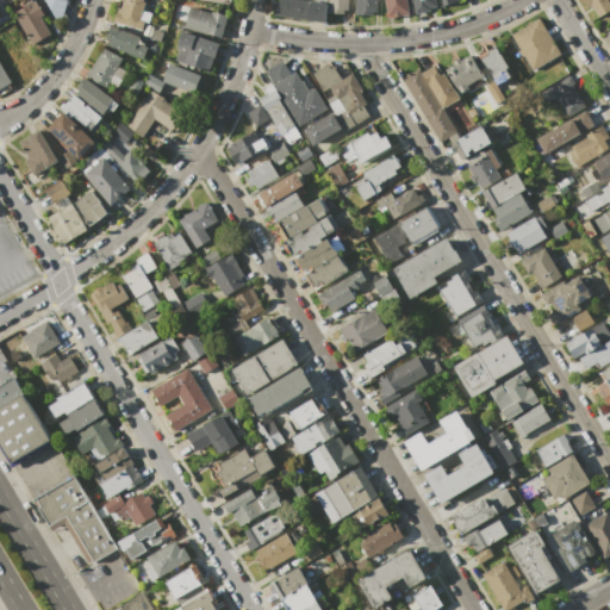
[(13,12),(36,0),(43,14),(41,16),(50,35),(31,44),(13,12)]
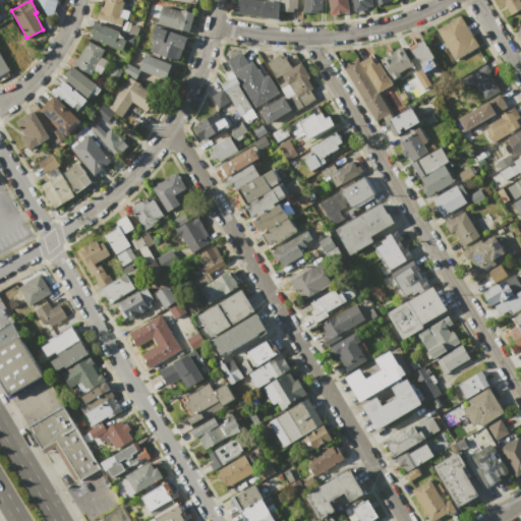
[(58,0),(57,5),(56,5),(51,17),(47,16),(38,0),(58,0)]
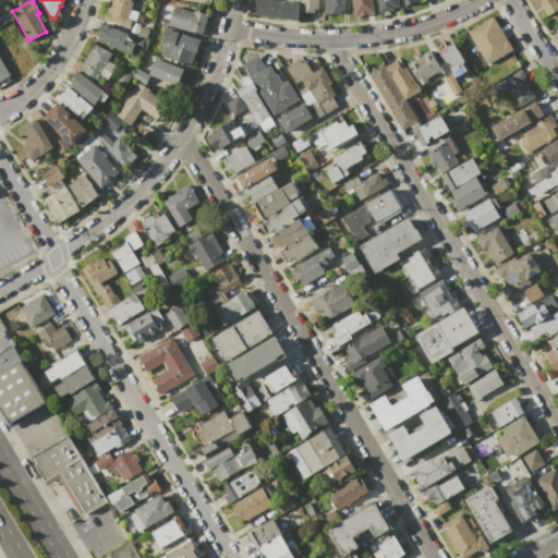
[(102,21),(106,5),(110,7),(112,0),(132,0),(130,9),(137,11),(135,20),(131,19),(129,27),(102,21)]
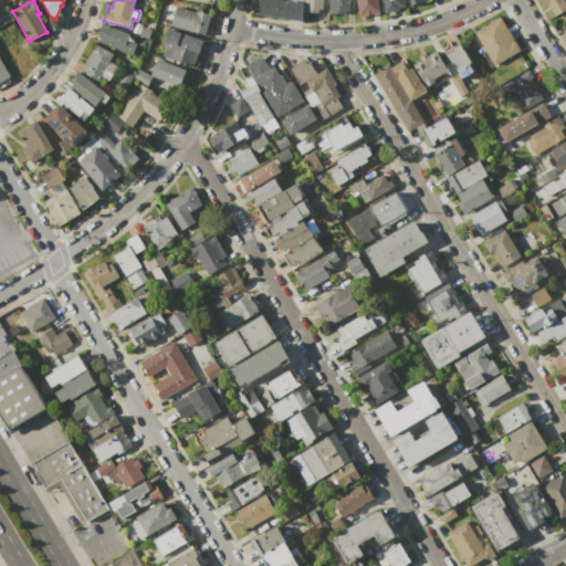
[(258,0),(287,0),(303,2),(300,21),(252,13),(254,1),(258,2),(258,0)]
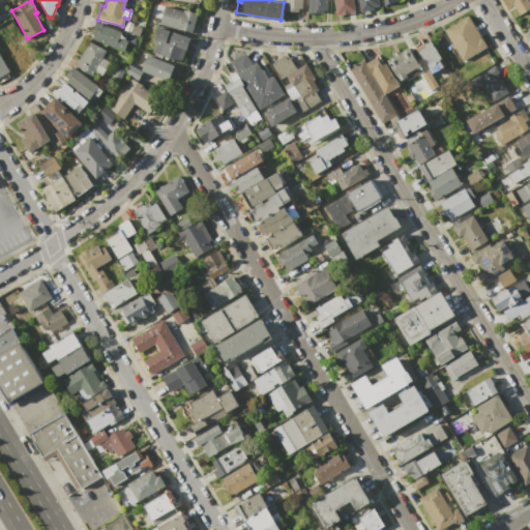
[(284,10),(284,0),(301,0),(301,11),(284,10)]
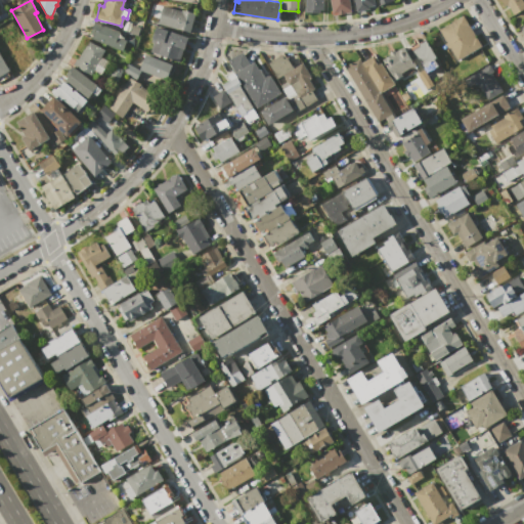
[(318,12),(305,12),(305,0),(322,0),(322,9),(318,9),(318,12)]
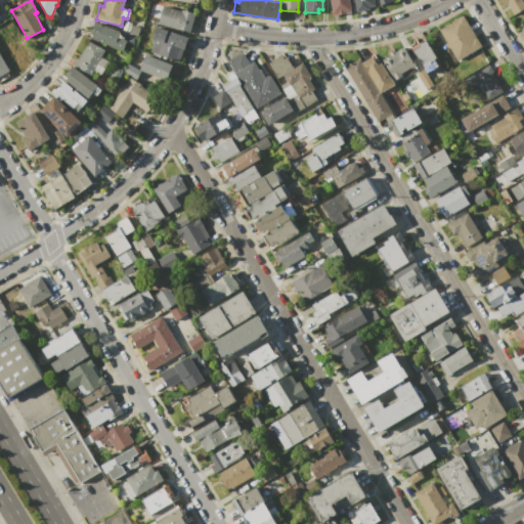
[(349,0),(351,12),(332,15),(329,0),(349,0)]
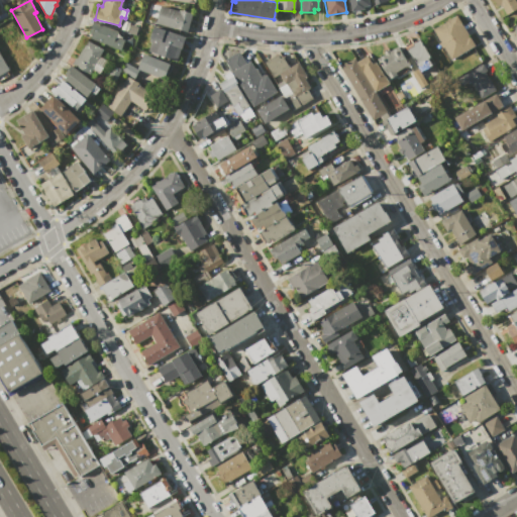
[(369,0),(370,5),(365,6),(365,9),(351,11),(349,0),(369,0)]
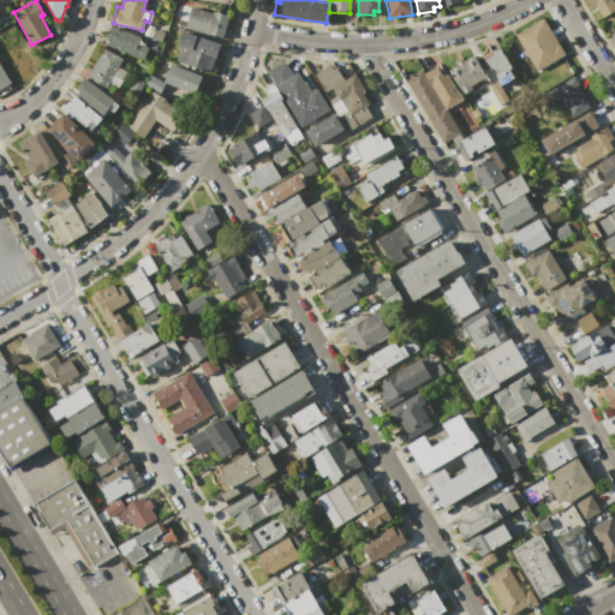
[(611,0),(614,5),(614,10),(602,17),(596,6),(592,9),(587,0),(611,0)]
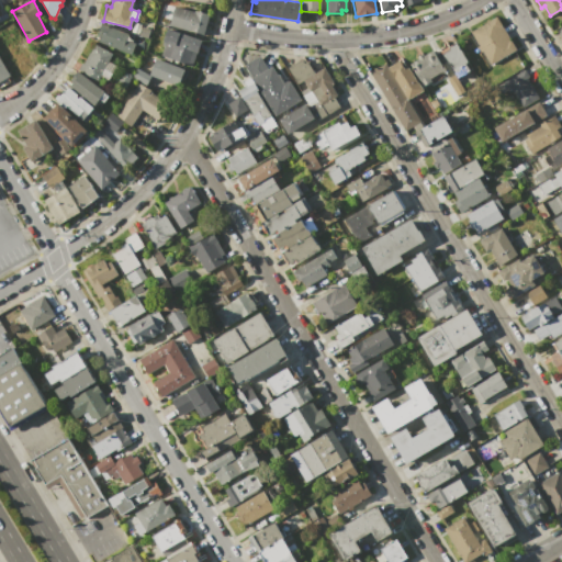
[(175,6),(194,12),(195,10),(209,14),(203,34),(191,31),(191,32),(177,27),(178,26),(169,24),(175,6)]
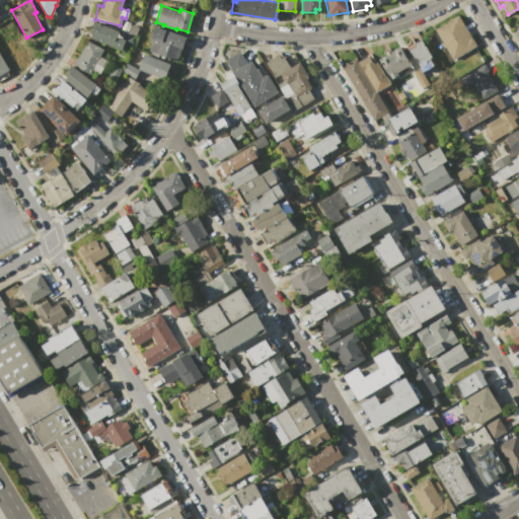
[(435,29),(459,14),(477,46),(453,60),(435,29)]
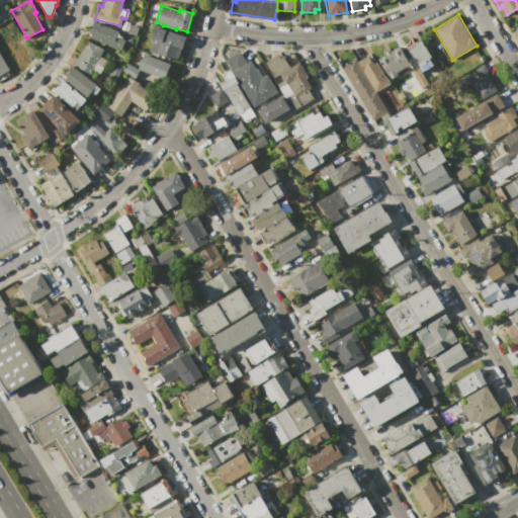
[(90,37),(92,34),(88,32),(94,20),(118,31),(116,35),(124,39),(119,51),(90,37)]
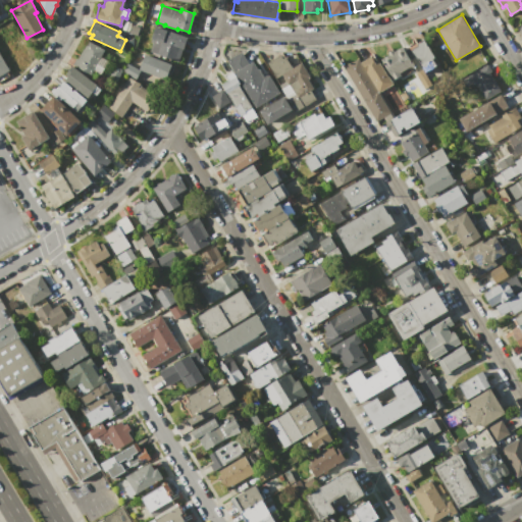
[(132,24),(140,28),(137,36),(128,33),(132,24)]
